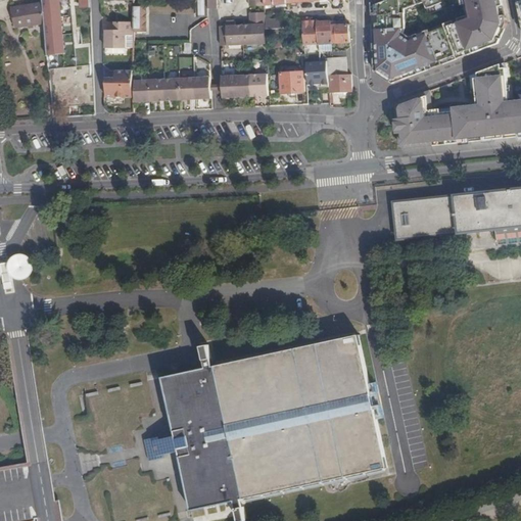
[(14,25),(42,20),(40,0),(11,4),(14,25)]
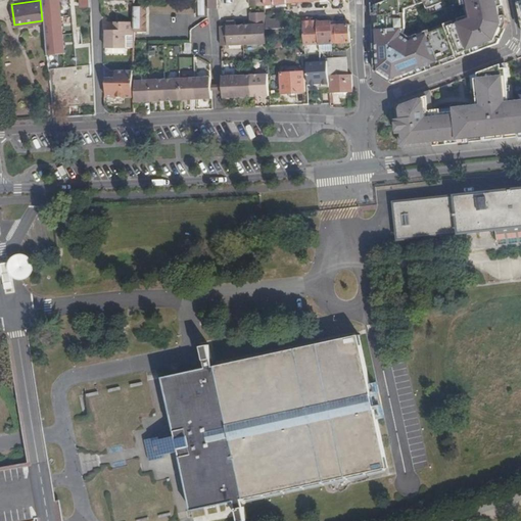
[(42,20),(45,53),(62,52),(56,0),(40,0),(42,20)]
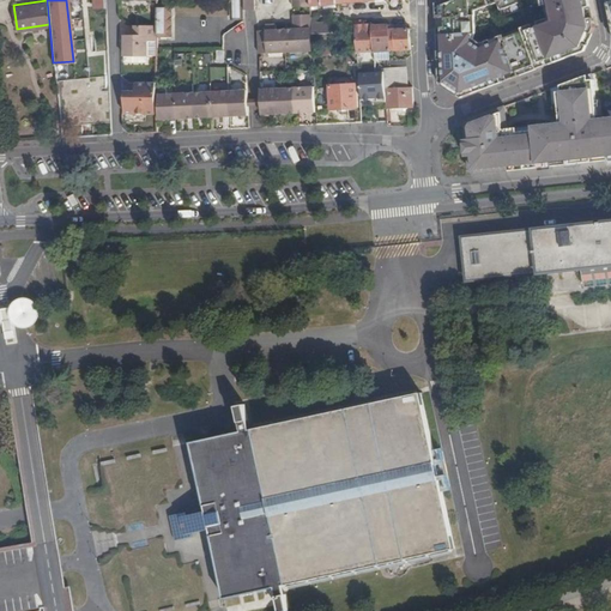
[(169,1),(155,0),(155,24),(155,34),(169,34),(169,1)]
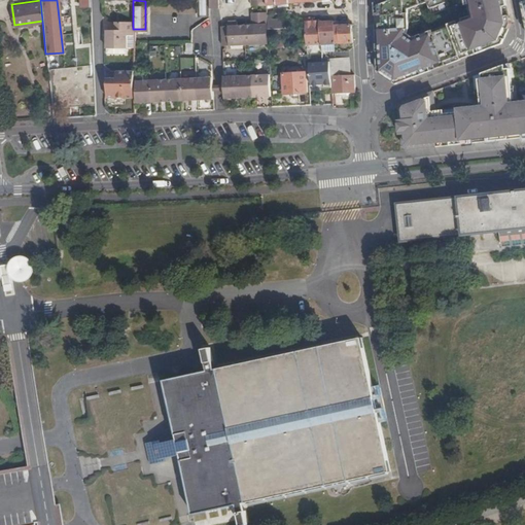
[(196,0),(197,9),(207,9),(207,8),(207,0),(196,0)]
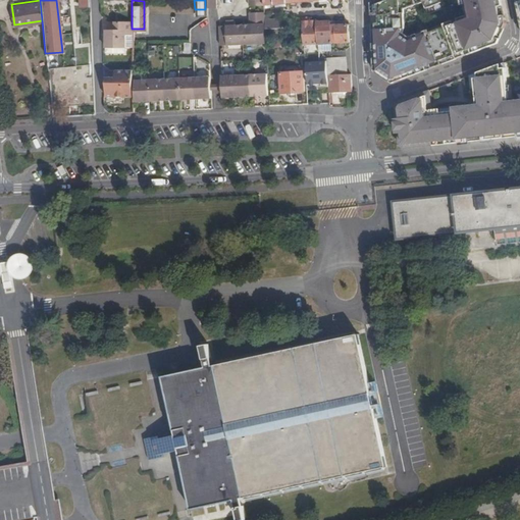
[(205,0),(205,8),(215,8),(214,0),(205,0)]
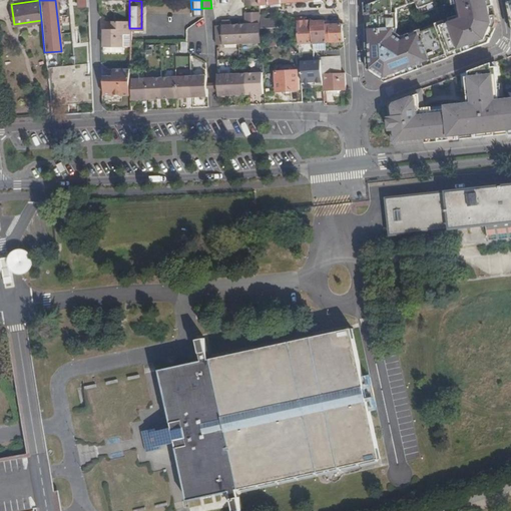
[(496,25),(490,0),(458,0),(458,1),(398,25),(395,3),(402,0),(411,0),(413,5),(427,0),(361,0),(366,65),(385,79),(489,40),(496,25)]
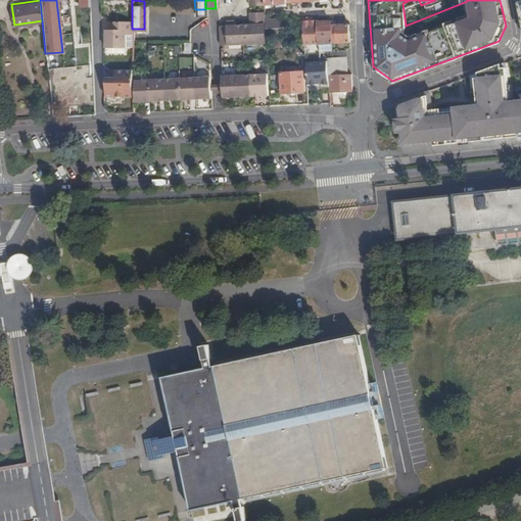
[(264,18),(264,12),(248,12),(248,17),(248,24),(241,24),(242,43),(258,43),(258,22),(264,22),(264,18)]
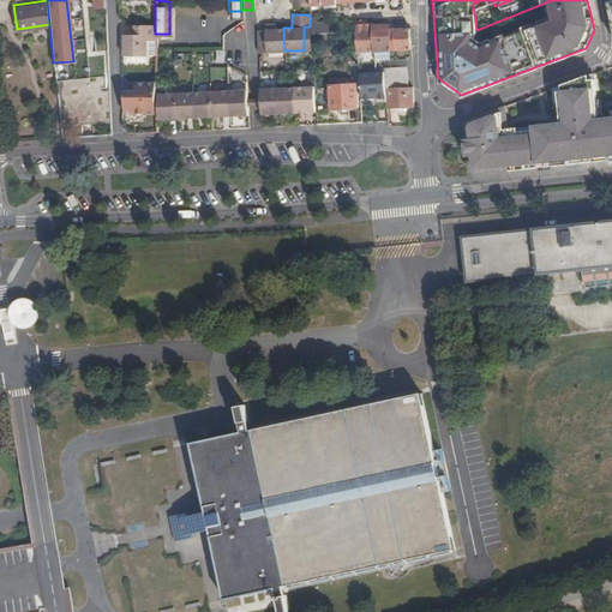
[(329,21),(310,22),(310,27),(311,31),(329,30),(329,21)]
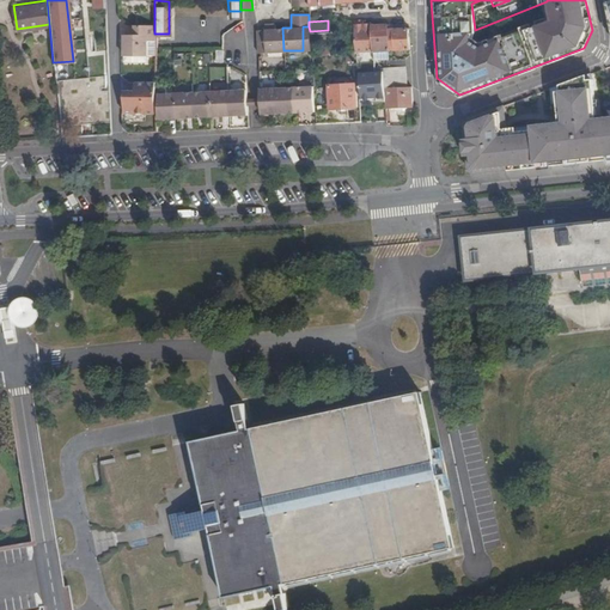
[(371,48),(370,24),(370,22),(359,23),(353,23),(354,49),(371,48)]
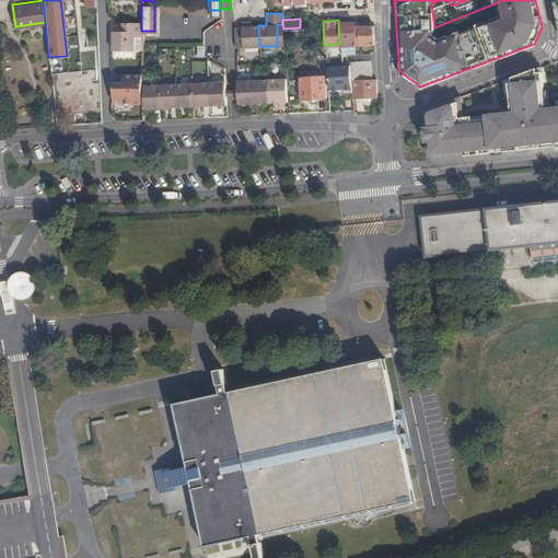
[(373,43),(371,24),(352,24),(351,21),(338,22),(339,44),(352,44),(373,43)]
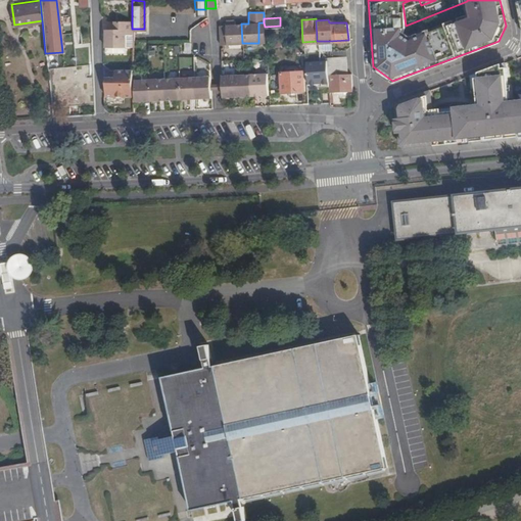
[(132,29),(132,20),(115,21),(115,30),(112,30),(104,30),(103,48),(124,48),(124,47),(124,34),(132,34),(132,29)]
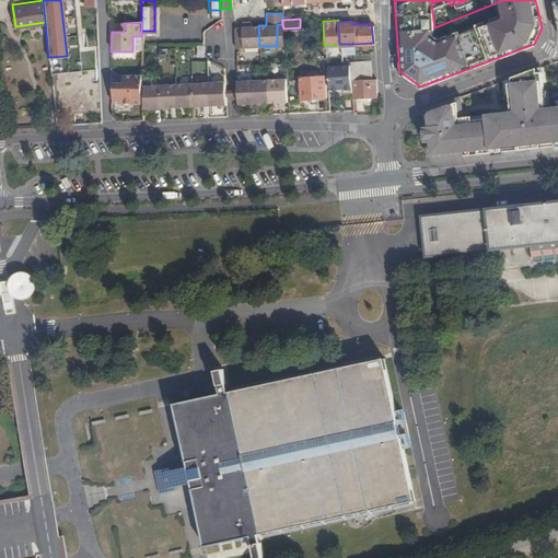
[(259,46),(258,25),(252,26),(251,22),(241,22),(242,26),(234,27),(234,47),(259,46)]
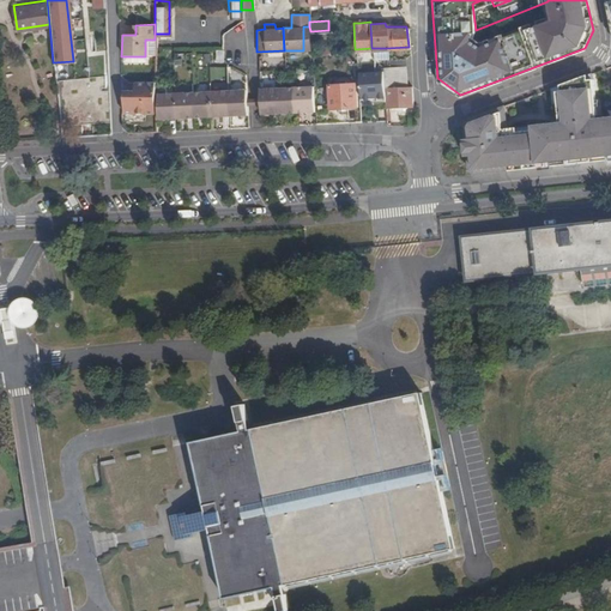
[(155,48),(155,40),(145,40),(145,55),(155,55),(155,48)]
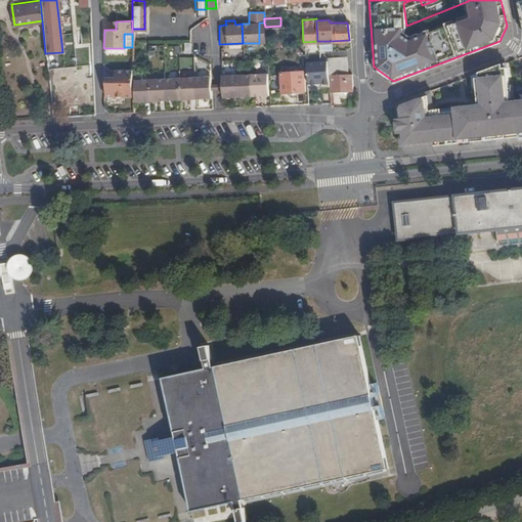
[(330,47),(330,41),(317,41),(318,59),(322,59),(321,47),(330,47)]
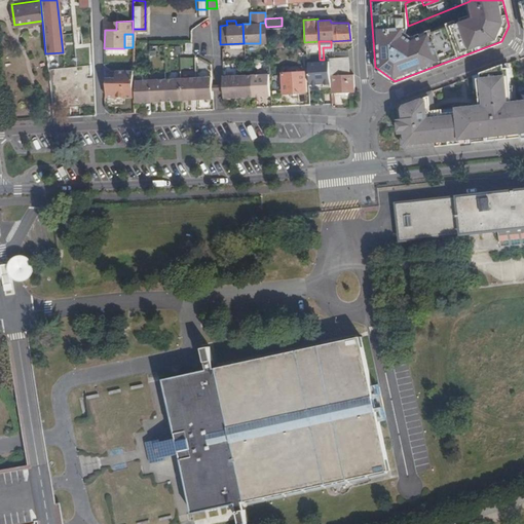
[(328,73),(347,73),(345,55),(327,57),(327,60),(328,73)]
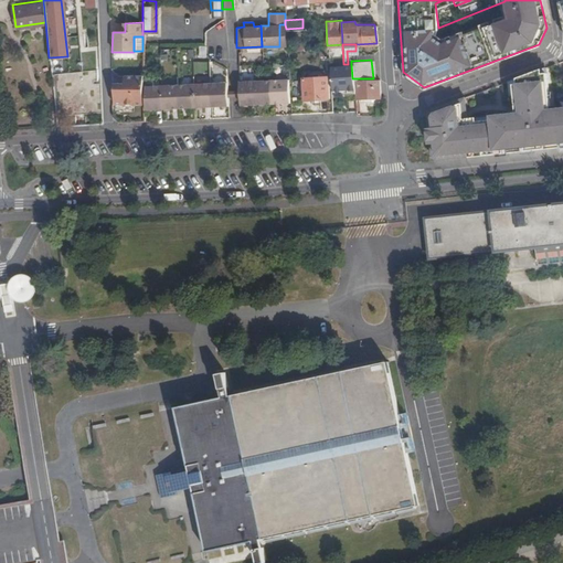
[(328,65),(329,91),(344,89),(346,93),(353,92),(352,78),(351,64),(348,64),(343,64),(328,65)]
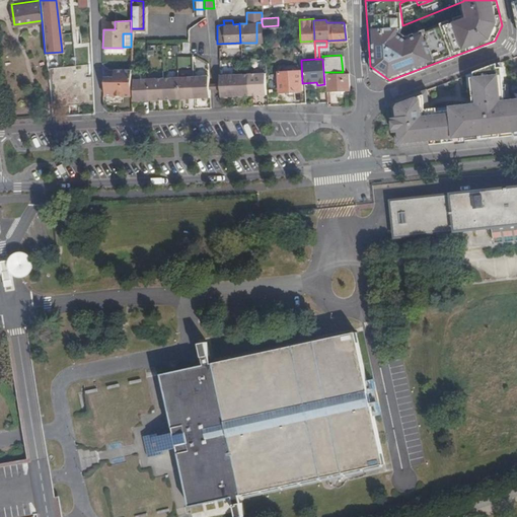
[(516,100),(506,102),(506,98),(502,65),(498,65),(497,61),(474,70),(475,78),(471,79),(474,102),(474,105),(466,106),(466,102),(451,104),(451,108),(437,109),(437,106),(429,106),(427,88),(396,99),(393,104),(394,117),(393,117),(394,130),(395,130),(396,142),(400,145),(516,132),(516,100)]
